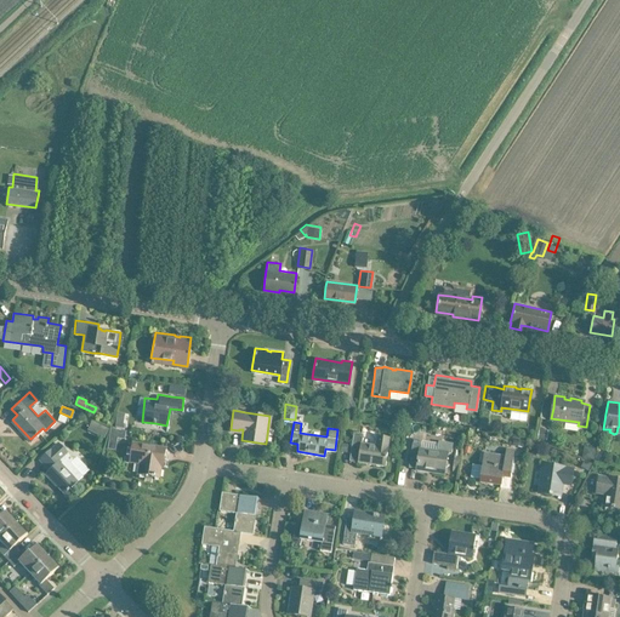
[(385,464),(388,436),(376,434),(375,444),(360,443),(362,432),(353,430),(348,460),(385,464)]
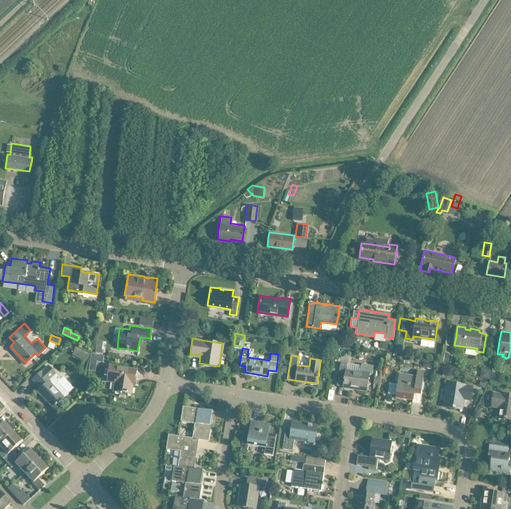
[(346,362),(339,361),(337,374),(336,384),(343,385),(342,386),(365,390),(368,372),(371,373),(373,364),(361,363),(360,371),(345,369),(346,362)]
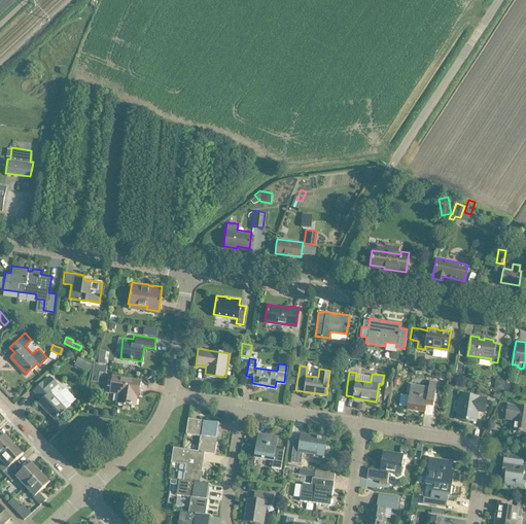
[(62,389),(48,375),(33,389),(42,398),(38,402),(44,409),(45,408),(54,417),(57,415),(57,416),(64,410),(64,409),(70,403),(59,391),(62,389)]
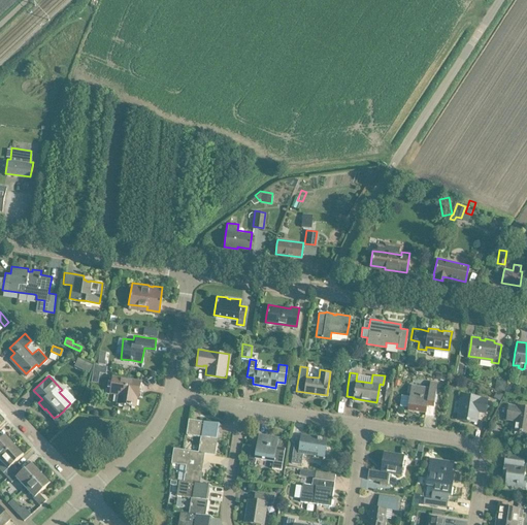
[(140,380),(130,379),(110,375),(108,392),(116,393),(114,401),(135,404),(136,395),(137,396),(140,380)]
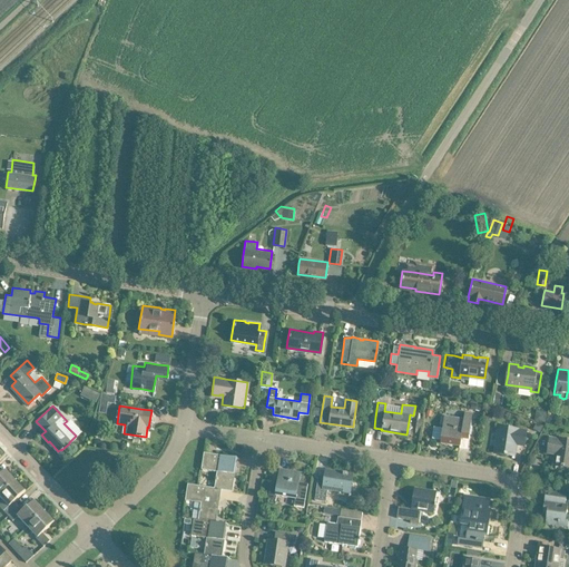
[(547,410),(536,408),(533,419),(545,421),(547,410)]
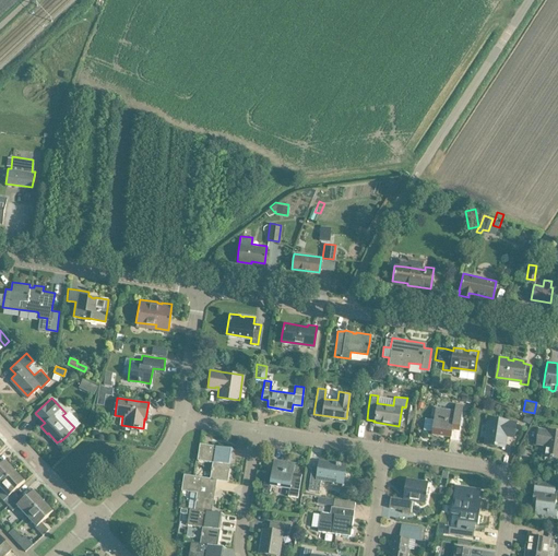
[(425,416),(425,417),(423,428),(431,429),(430,433),(450,435),(450,437),(458,438),(460,425),(459,425),(460,422),(462,417),(460,416),(462,404),(455,403),(454,410),(435,406),(432,418),(425,416)]
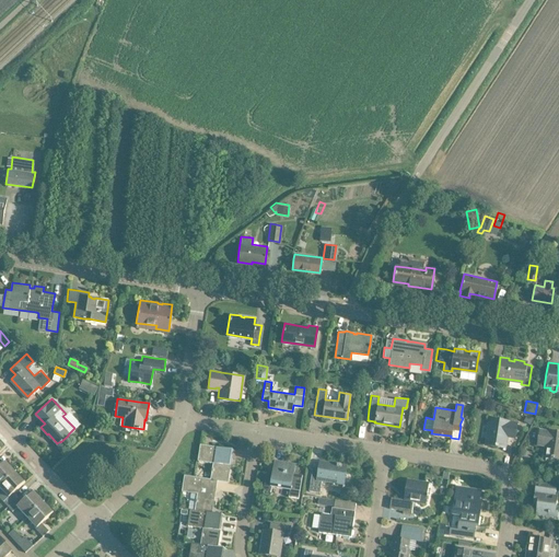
[(546,407),(537,406),(536,414),(545,416),(546,407)]
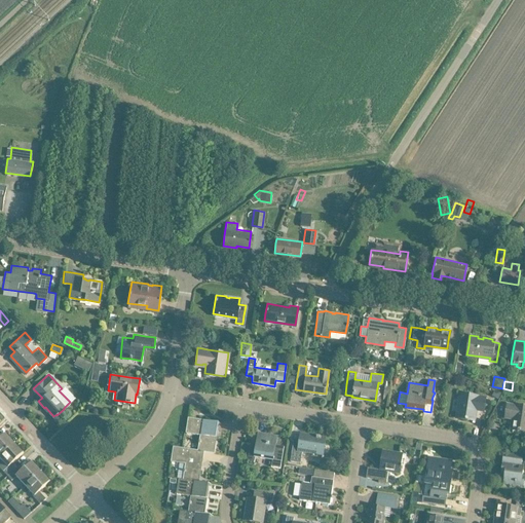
[(494,388),(491,395),(497,398),(500,391),(494,388)]
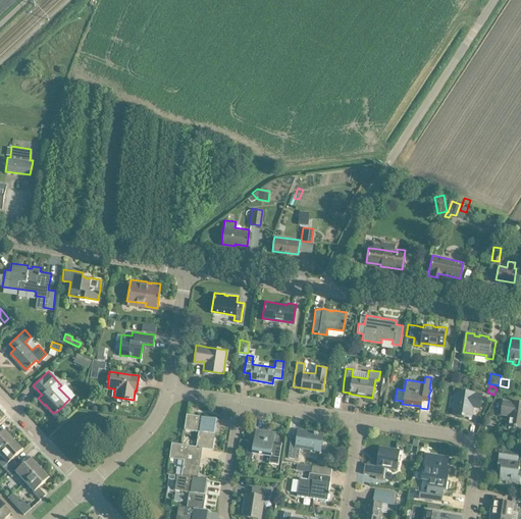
[(478,406),(480,396),(480,393),(456,390),(452,413),(468,416),(470,405),(478,406)]
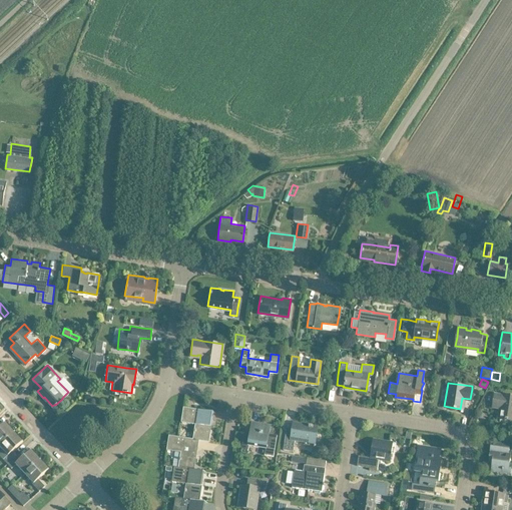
[(511,395),(494,393),(493,396),(492,406),(500,407),(499,417),(511,419),(511,395)]
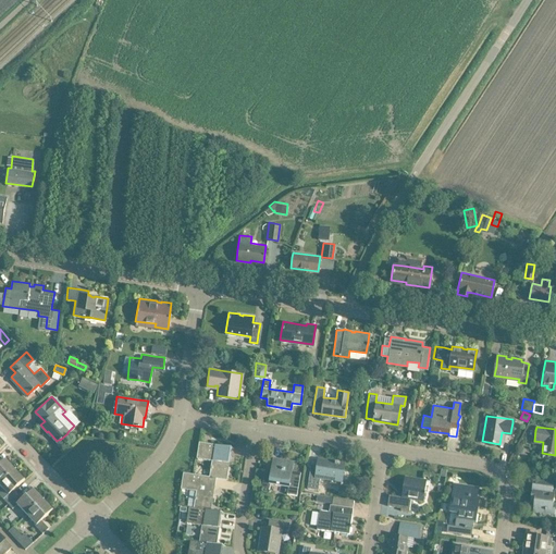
[(209,475),(214,477),(229,479),(229,478),(225,478),(231,446),(233,446),(198,441),(196,456),(211,459),(209,475)]
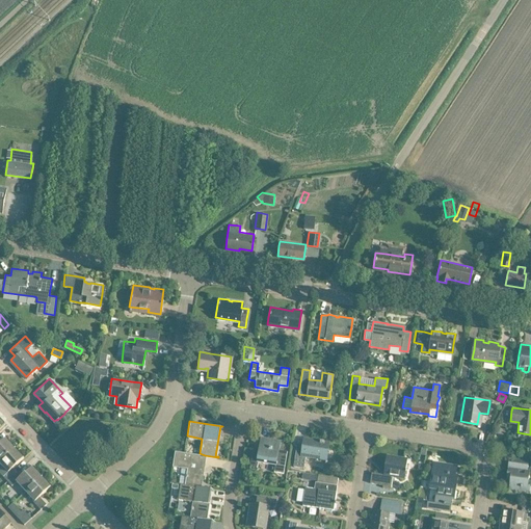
[(0,458),(15,446),(4,437),(0,440),(0,458)]
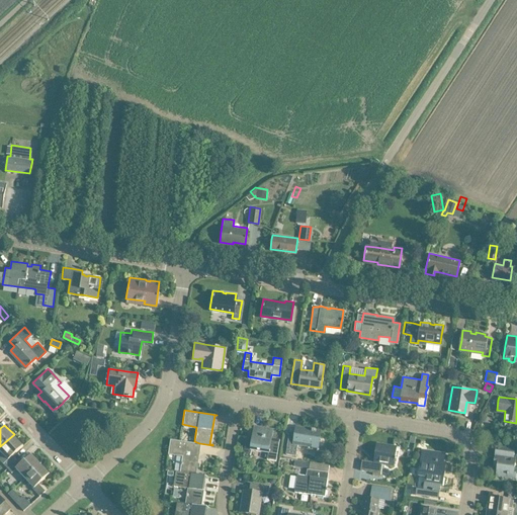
[(245,438),(243,451),(250,453),(251,448),(268,451),(266,457),(275,459),(279,438),(270,436),(271,428),(254,425),(251,439),(245,438)]
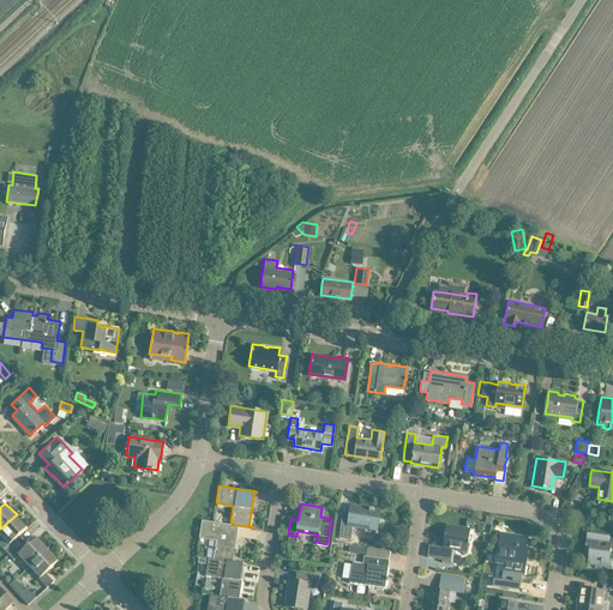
[(350,538),(352,525),(376,529),(379,508),(350,503),(348,518),(341,517),(338,536),(350,538)]
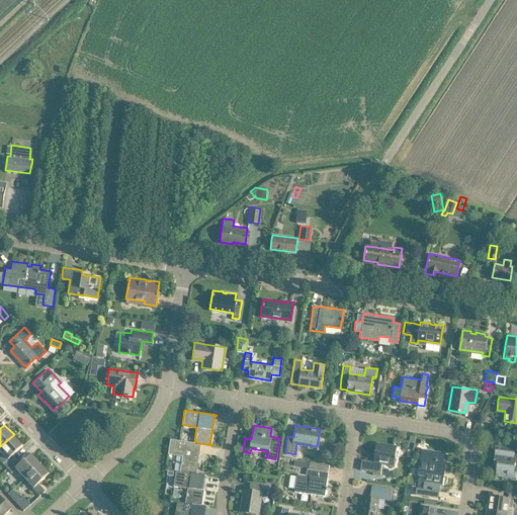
[(0,459),(6,467),(16,457),(12,453),(22,444),(14,434),(0,446),(0,450),(2,453),(0,454),(0,459)]
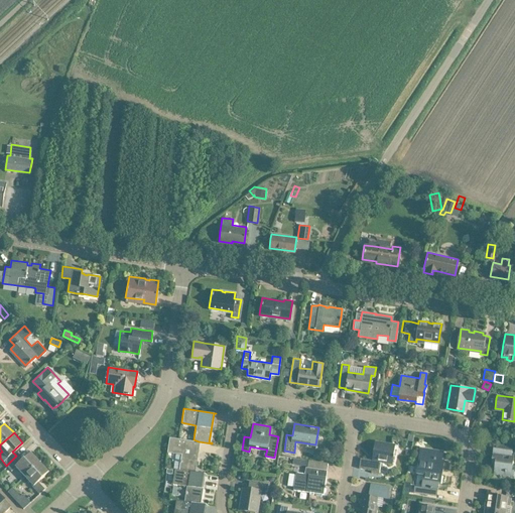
[(199,441),(194,439),(169,436),(166,452),(180,454),(178,469),(195,471),(199,441)]
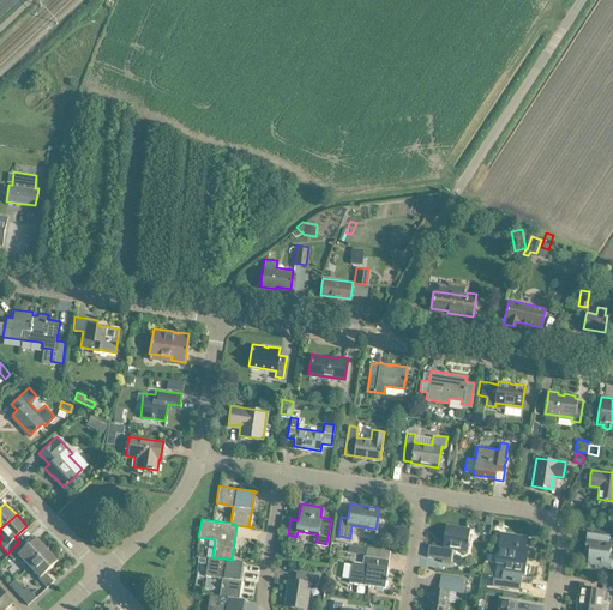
[(466,550),(468,538),(469,527),(445,523),(442,545),(428,543),(426,555),(442,557),(440,561),(450,562),(452,548),(466,550)]
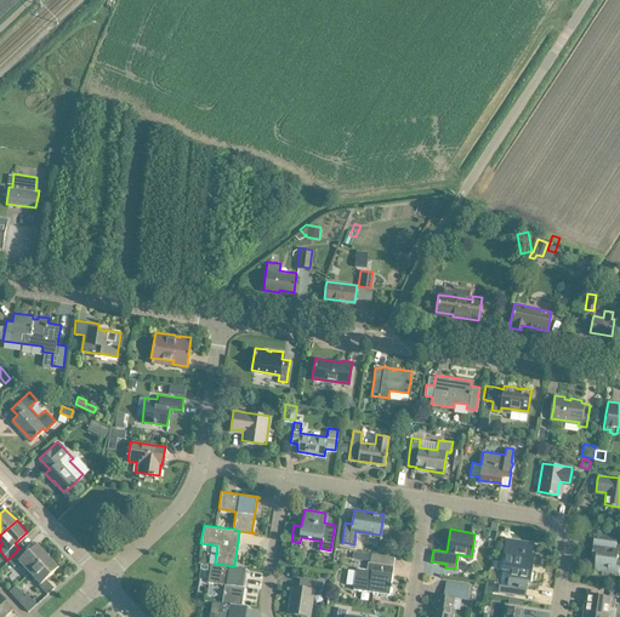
[(616,536),(606,535),(593,533),(589,567),(618,572),(619,561),(616,560),(619,549),(615,548),(616,536)]
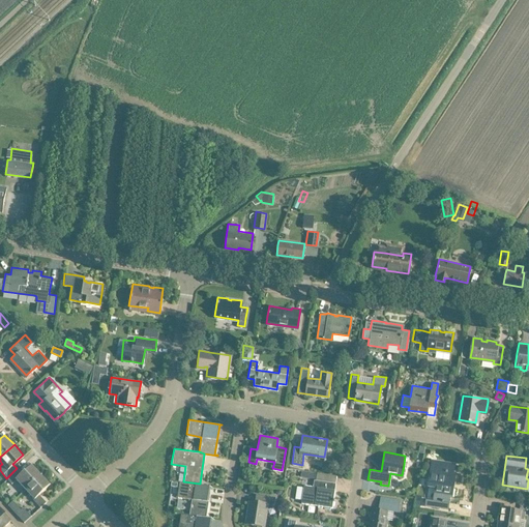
[(425,498),(423,505),(432,506),(432,505),(446,507),(448,496),(450,496),(452,486),(448,486),(448,481),(452,481),(454,472),(452,471),(453,463),(436,460),(432,459),(430,468),(428,485),(435,487),(433,499),(425,498)]
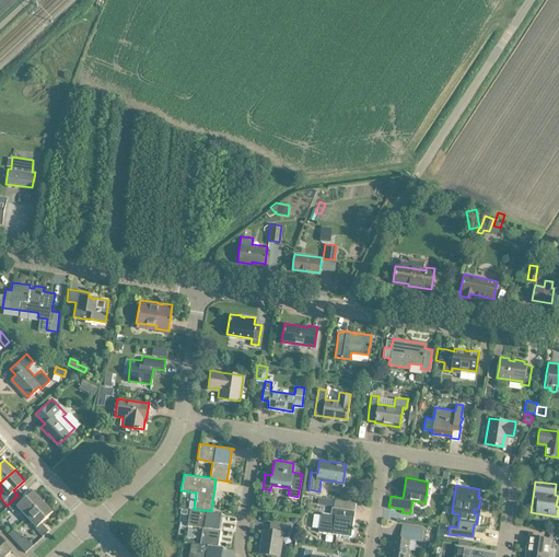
[(26,515),(43,500),(33,489),(22,500),(18,495),(7,506),(11,510),(16,505),(26,515)]
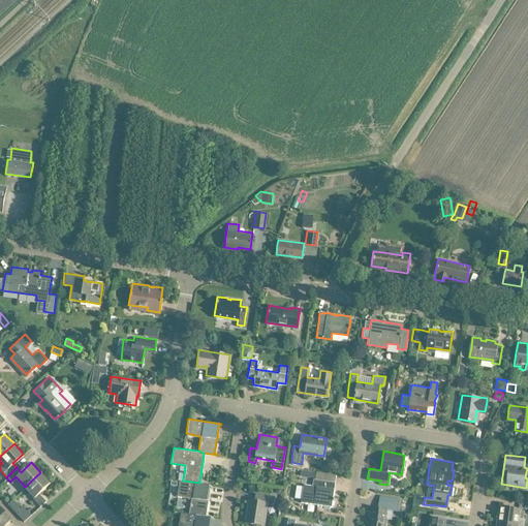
[(40,472),(25,487),(34,496),(50,482),(40,472)]
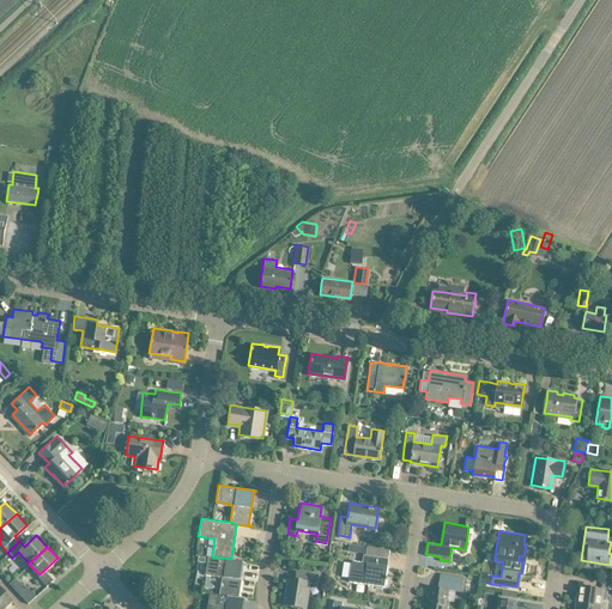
[(388,556),(376,555),(362,553),(361,561),(350,560),(350,565),(343,565),(341,574),(347,576),(347,580),(383,585),(388,556)]
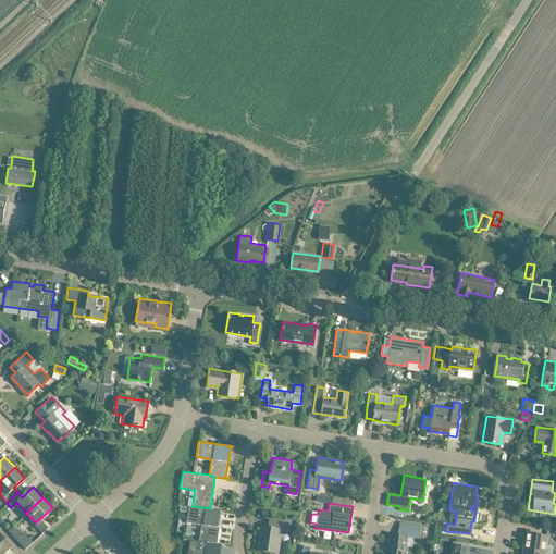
[(223,511),(210,508),(193,506),(188,505),(186,521),(201,524),(198,540),(215,542),(220,511),(223,511)]
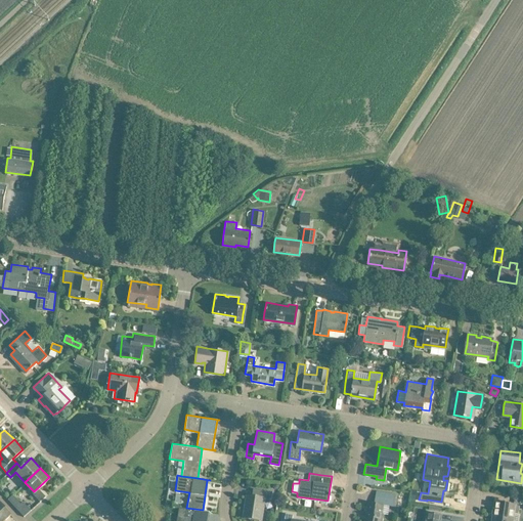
[(271,490),(262,489),(253,487),(251,494),(246,494),(245,502),(247,503),(246,508),(244,508),(243,516),(260,519),(262,509),(264,497),(269,498),(271,490)]
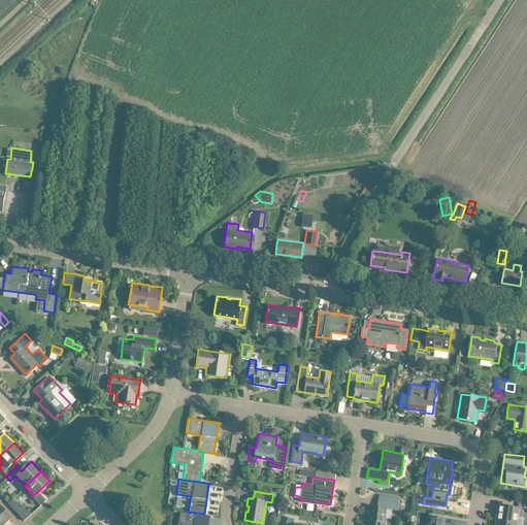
[(370,505),(367,524),(384,524),(386,517),(385,517),(386,507),(391,509),(395,509),(397,496),(379,493),(377,499),(376,506),(370,505)]
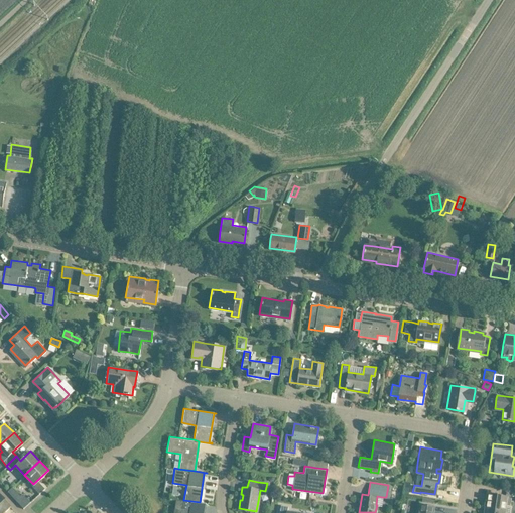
[(21,496),(14,488),(12,486),(7,491),(16,500),(21,496)]
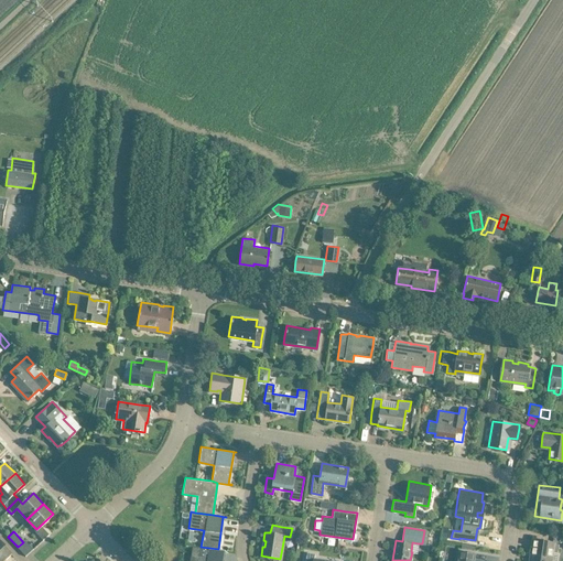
[(559,543),(543,541),(532,539),(528,560),(550,560),(552,552),(556,552),(559,543)]
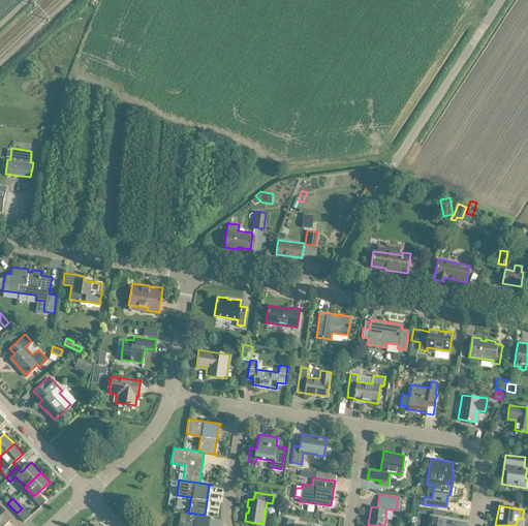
[(0,525),(1,525),(10,519),(0,507),(0,525)]
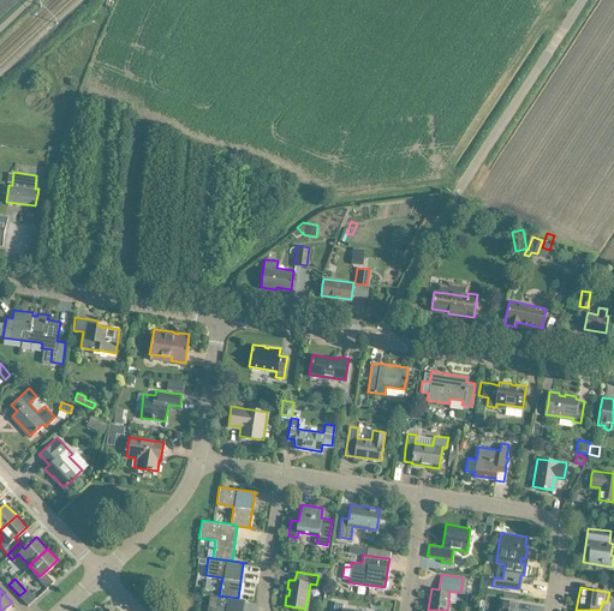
[(238,598),(219,595),(209,593),(206,610),(243,610),(245,600),(248,600),(248,599),(238,598)]
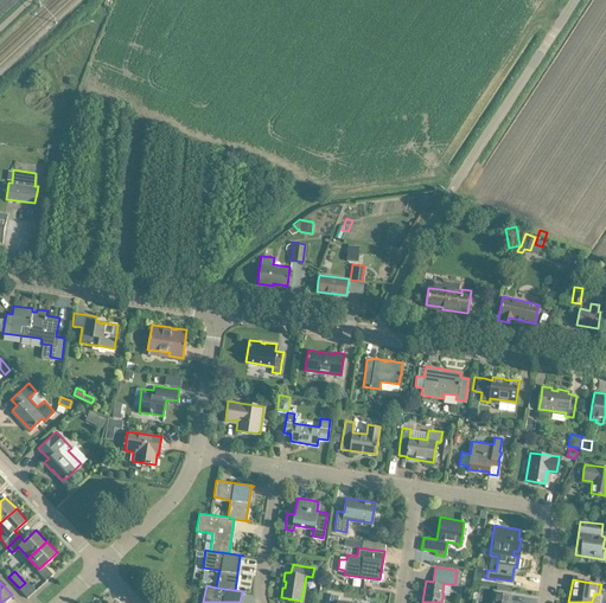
[(361,602),(352,602),(337,600),(337,594),(330,592),(327,602),(361,602)]
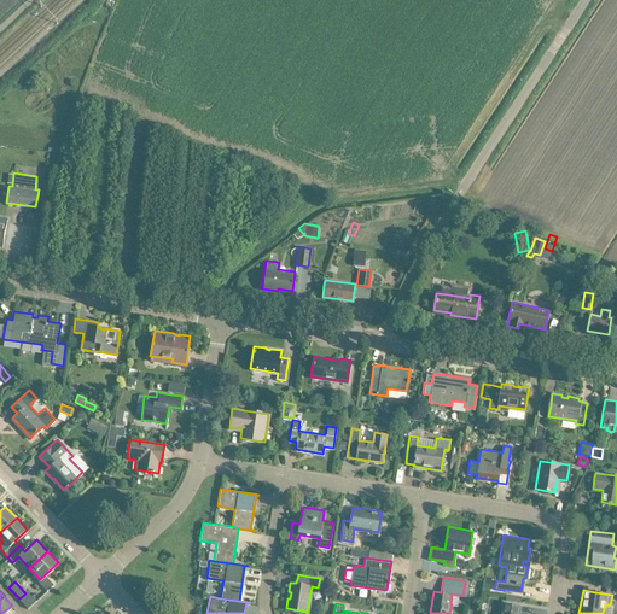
[(517,613),(519,606),(507,603),(502,603),(500,613),(517,613)]
